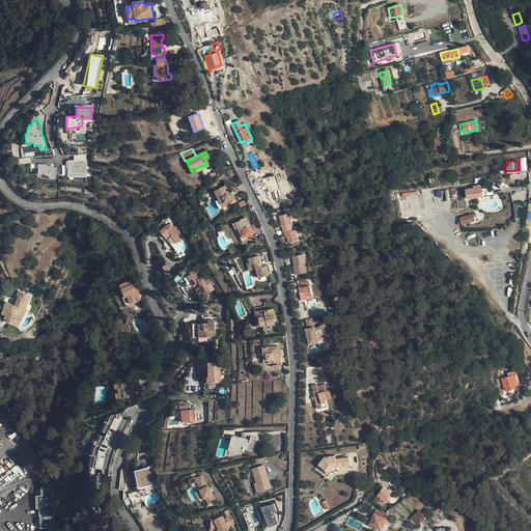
[(45,165),(35,165),(35,176),(40,176),(42,175),(48,178),(48,180),(54,180),(54,175),(60,175),(60,176),(67,176),(67,177),(86,177),(85,174),(86,163),(65,163),(65,166),(61,166),(61,168),(49,168),(49,167),(45,167),(45,165)]
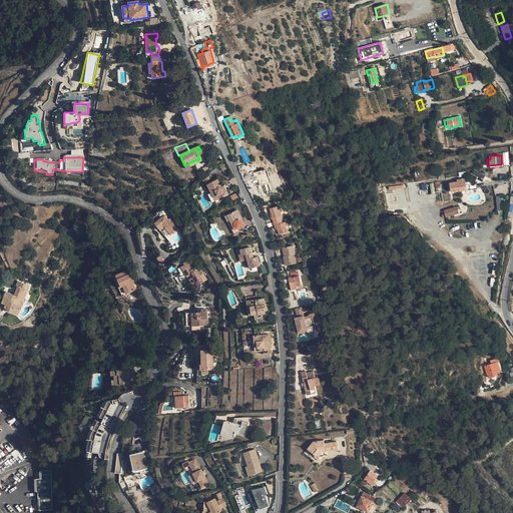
[(190,164),(197,160),(196,159),(188,163),(185,165),(185,166),(186,168),(191,166),(190,164)]
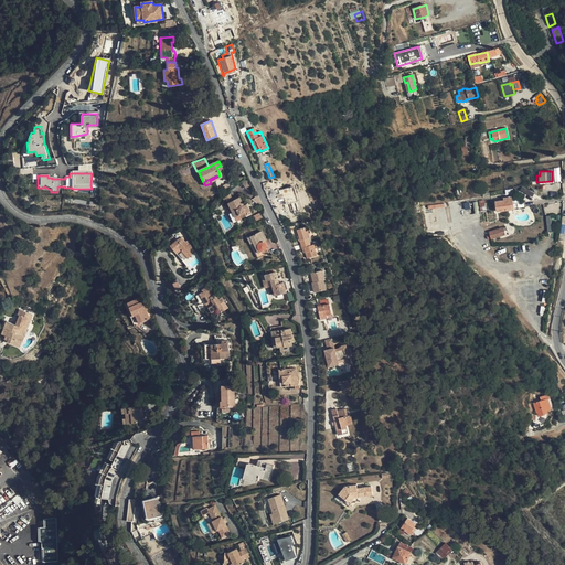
[(252,185),(248,179),(242,183),(245,190),(252,185)]
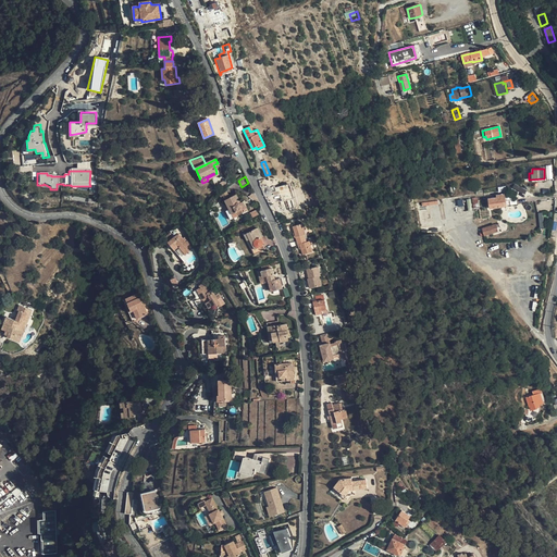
[(527,190),(524,189),(516,184),(514,188),(524,195),(527,190)]
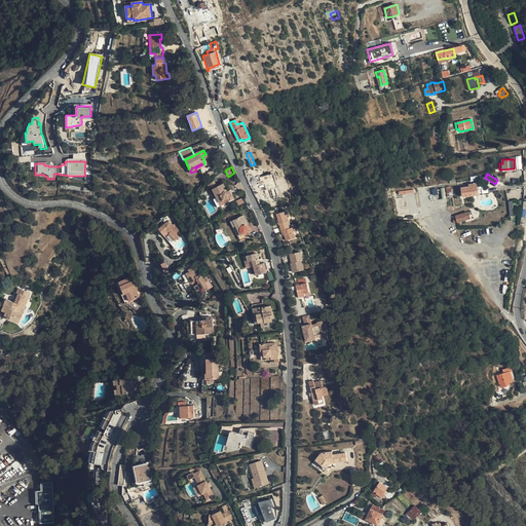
[(271,175),(261,177),(262,183),(265,182),(266,190),(270,189),(269,184),(272,184),(271,175)]
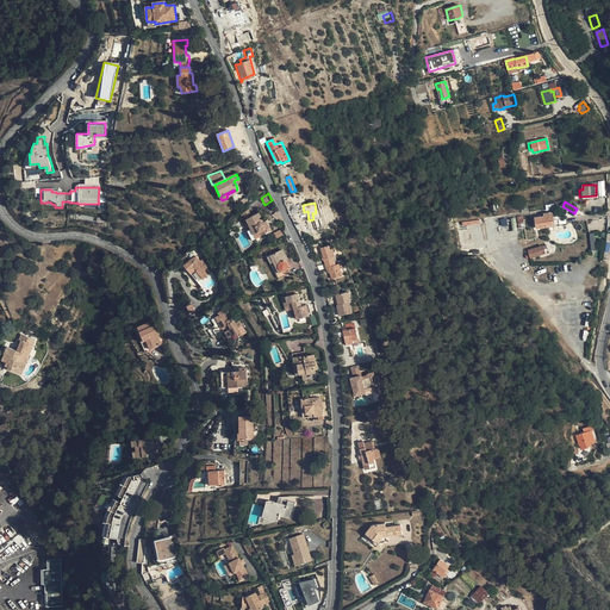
[(492,204),(454,210),(456,223),(493,217),(492,204)]
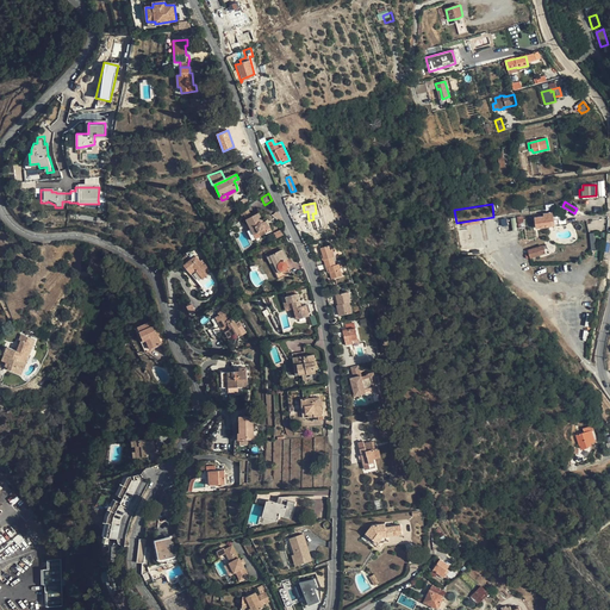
[(242,218),(244,217),(250,213),(247,207),(240,212),(242,218)]
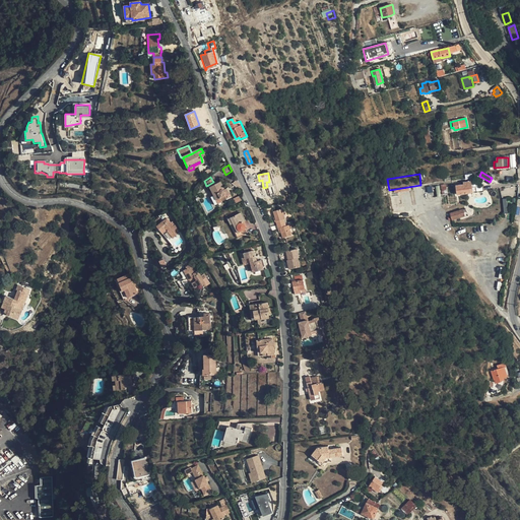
[(214,185),(213,182),(208,185),(214,195),(216,200),(220,198),(222,201),(232,196),(230,193),(229,193),(226,189),(224,189),(220,182),(214,185)]
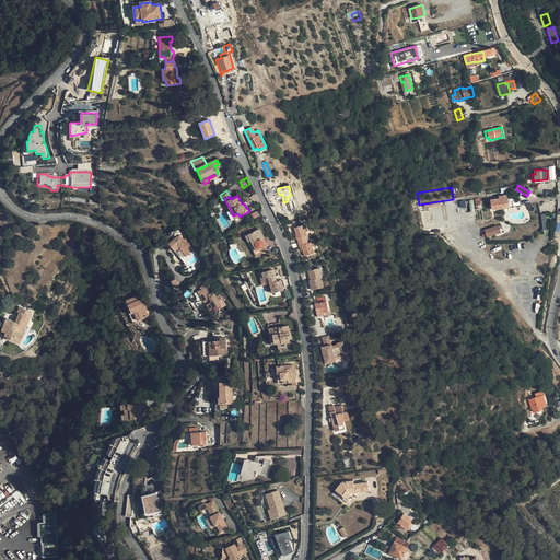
[(509,208),(508,197),(499,198),(499,199),(491,200),(492,210),(509,208)]
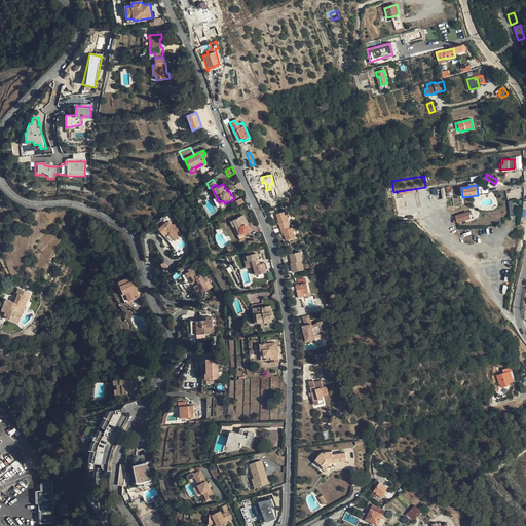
[(449,209),(454,209),(451,186),(446,187),(449,209)]
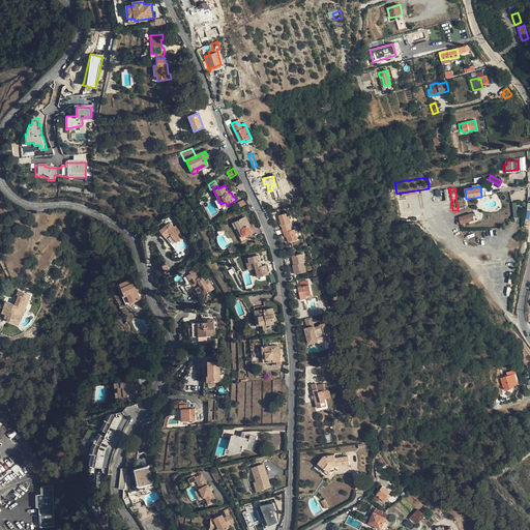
[(430,188),(429,188),(396,194),(400,214),(399,214),(400,225),(420,221),(419,211),(432,209),(429,189),(430,188)]
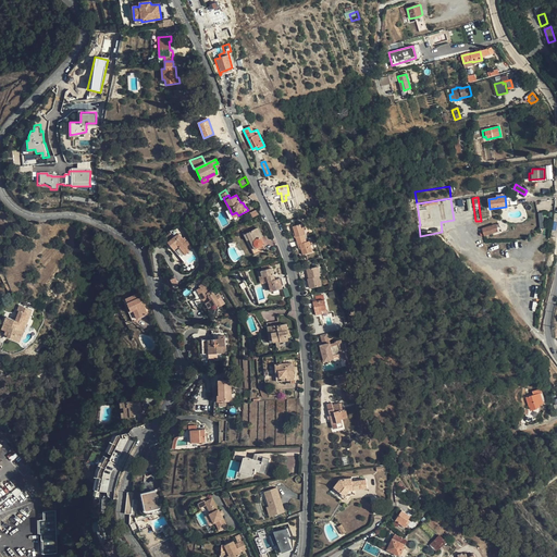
[(301,238),(306,255),(314,252),(312,243),(309,244),(307,235),(308,235),(305,224),(296,226),(301,238)]
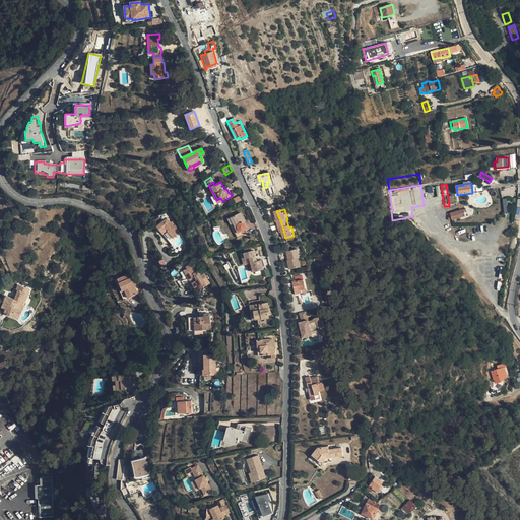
[(452,219),(465,216),(463,210),(451,213),(452,219)]
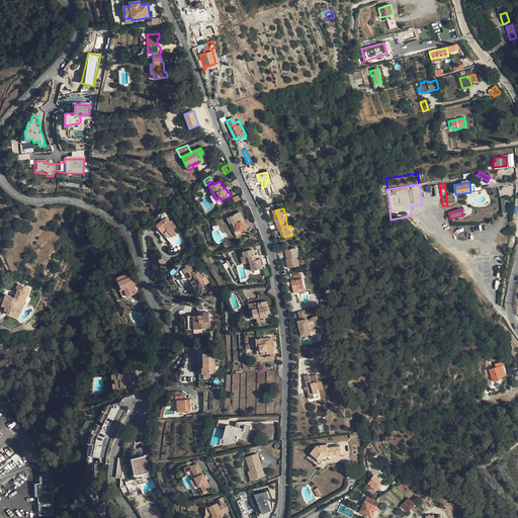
[(274,210),(276,217),(277,220),(275,221),(275,223),(276,223),(277,227),(277,228),(277,230),(278,230),(280,229),(281,232),(282,237),(284,237),(280,222),(275,210),(274,210)]
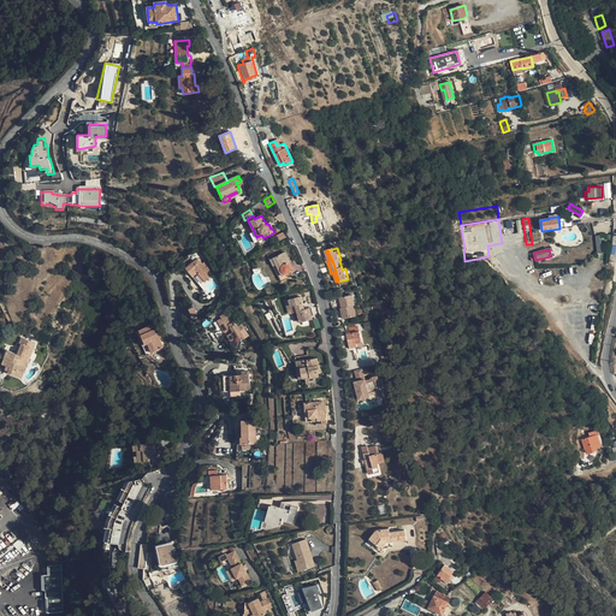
[(191,264),(187,267),(187,268),(201,286),(214,276),(207,267),(206,268),(202,265),(191,252),(188,255),(189,258),(188,259),(191,264)]
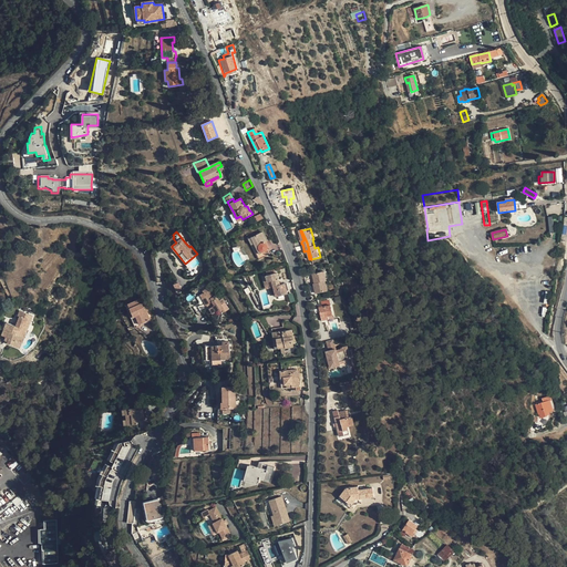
[(249,239),(251,245),(255,244),(261,258),(270,254),(267,249),(268,247),(267,246),(266,245),(264,244),(264,243),(267,241),(263,233),(249,239)]
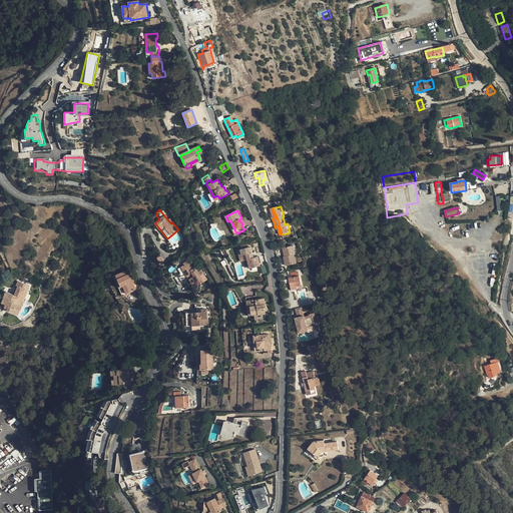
[(234,234),(236,233),(230,220),(227,221),(234,234)]
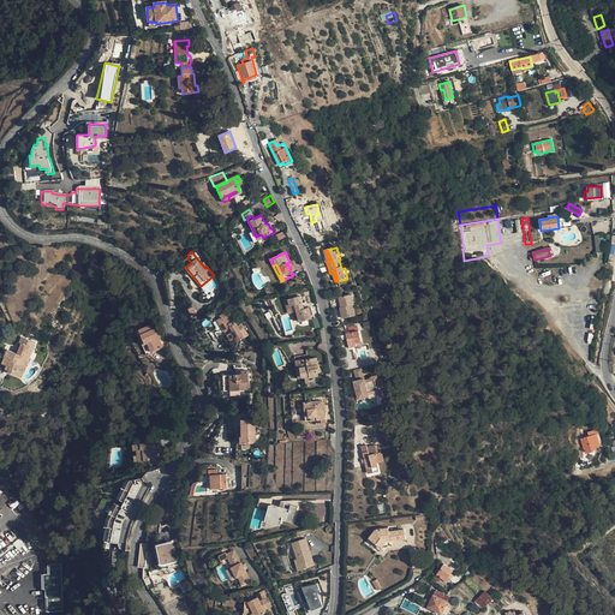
[(288,294),(290,299),(285,300),(288,314),(297,311),(299,322),(312,318),(309,308),(304,309),(300,297),(298,297),(297,292),(288,294)]
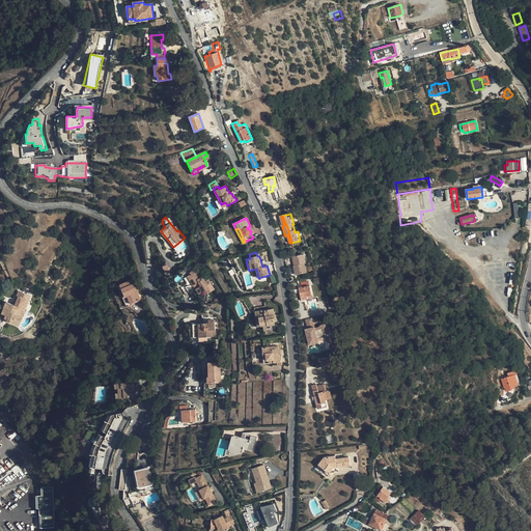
[(303,254),(296,255),(299,264),(304,263),(305,262),(303,254)]
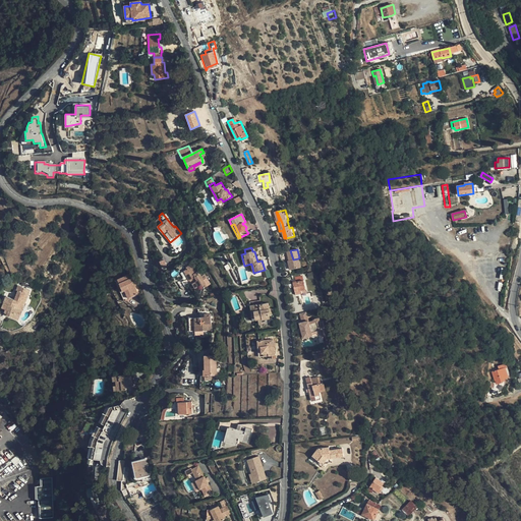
[(207,287),(211,285),(207,278),(204,280),(197,272),(196,272),(191,265),(186,268),(187,270),(184,272),(195,289),(199,286),(200,288),(205,285),(207,287)]
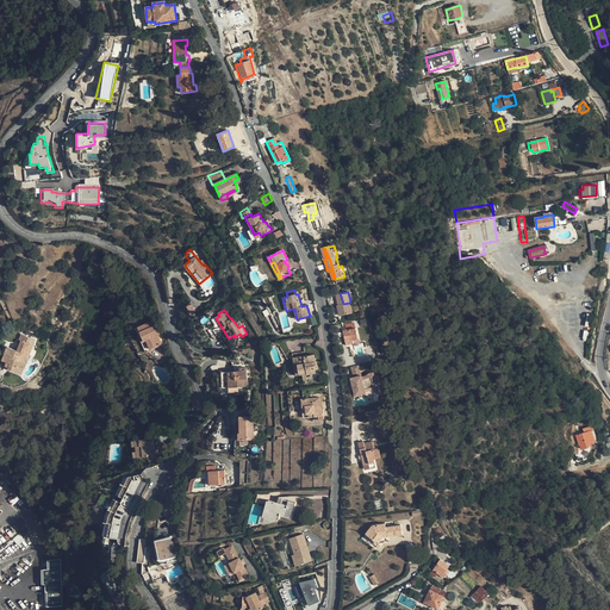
[(150,349),(162,344),(156,332),(157,331),(154,321),(138,328),(144,342),(147,341),(150,349)]
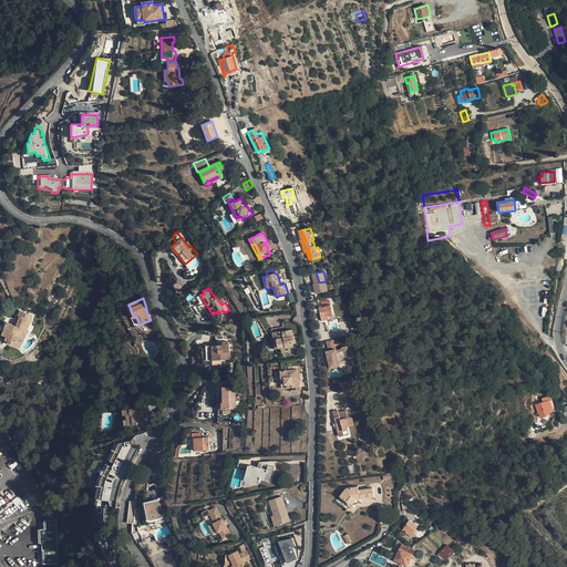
[(204,310),(199,303),(193,308),(198,315),(204,310)]
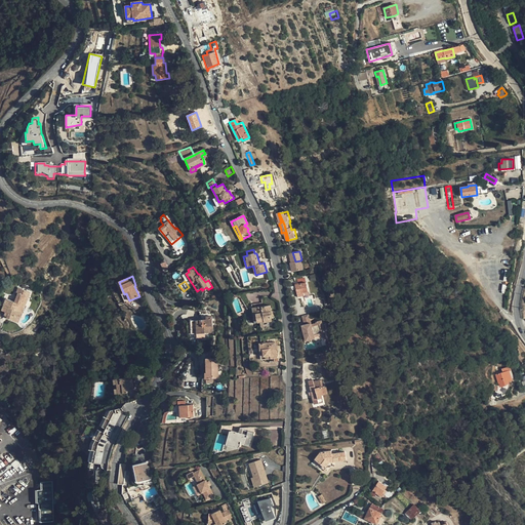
[(139,297),(139,296),(129,300),(126,293),(124,294),(119,282),(117,283),(126,304),(139,297)]
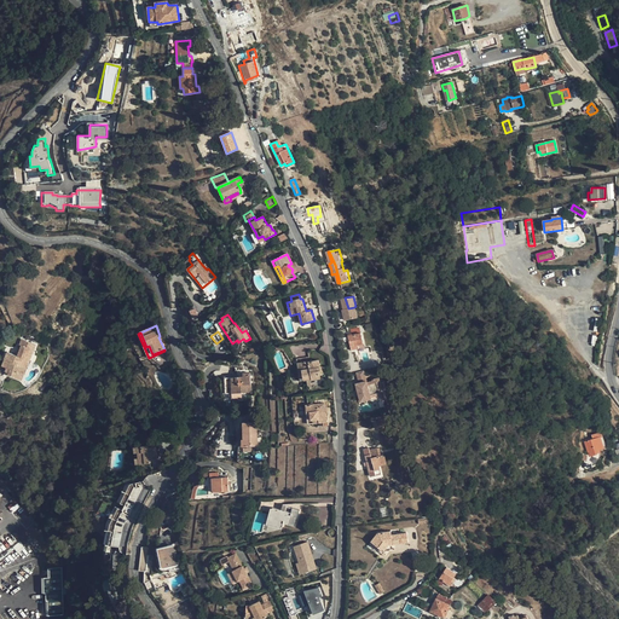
[(363,345),(362,333),(348,335),(351,351),(359,348),(358,345),(363,345)]
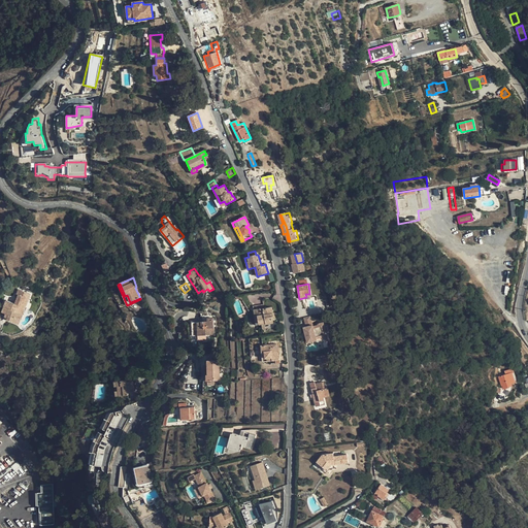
[(21,320),(26,306),(30,298),(31,294),(19,290),(15,297),(17,297),(21,299),(19,305),(14,303),(6,300),(2,312),(5,314),(8,316),(7,319),(7,320),(13,322),(14,318),(21,320)]
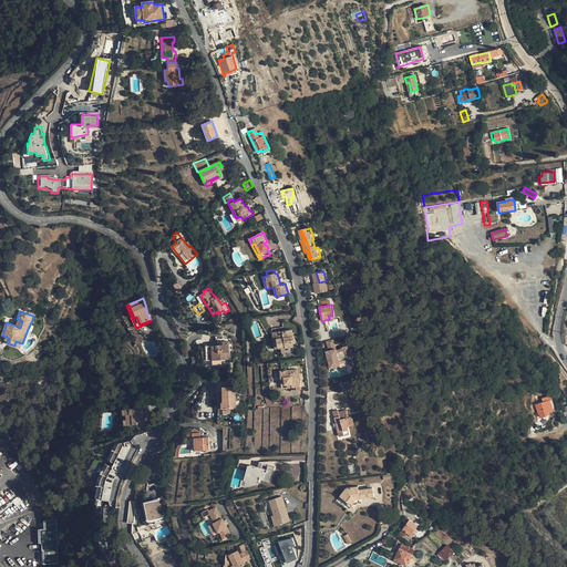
[(275,348),(278,347),(276,332),(282,331),(284,331),(284,327),(271,329),(275,348)]
